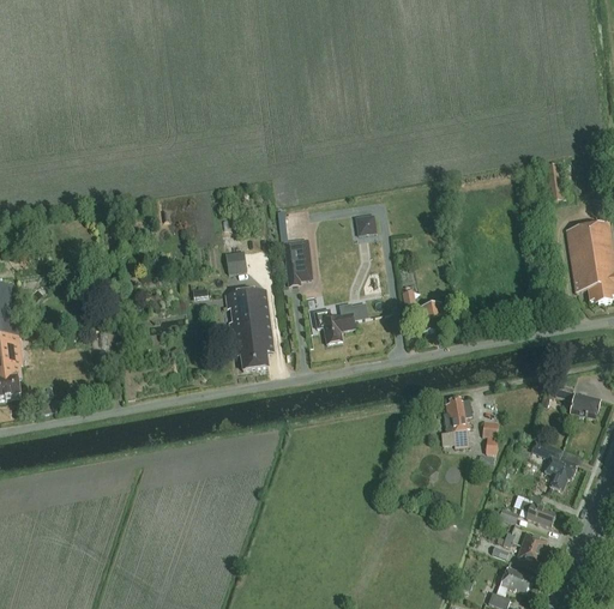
[(284,210),(278,211),(281,241),(284,240),(288,240),(284,210)]
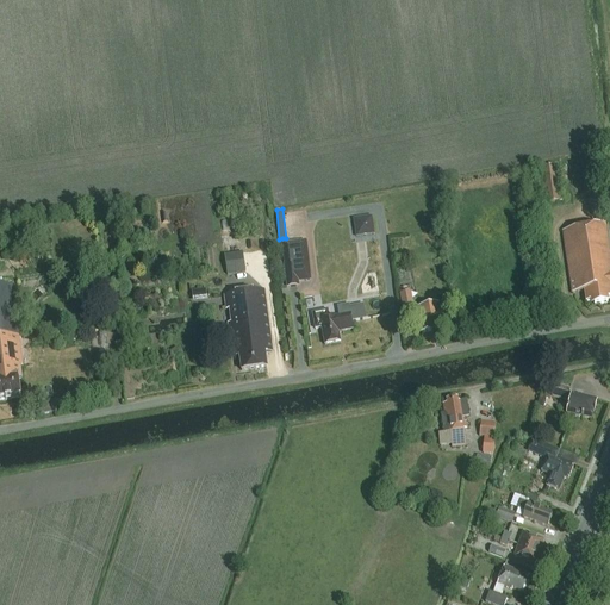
[(354,214),(356,234),(375,231),(373,212),(354,214)]
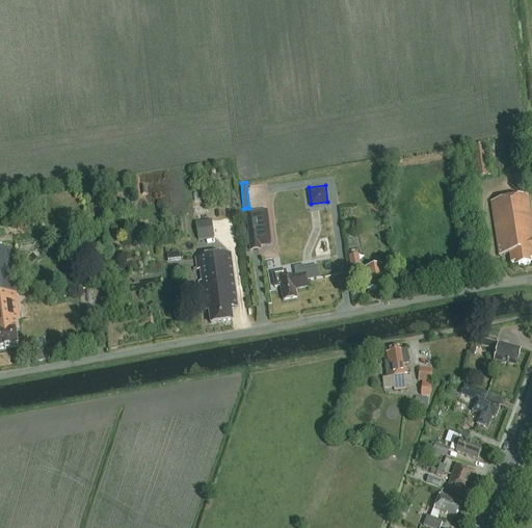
[(531,221),(528,191),(491,198),(499,253),(509,251),(511,260),(517,259),(519,263),(530,261),(530,257),(531,256),(531,221)]
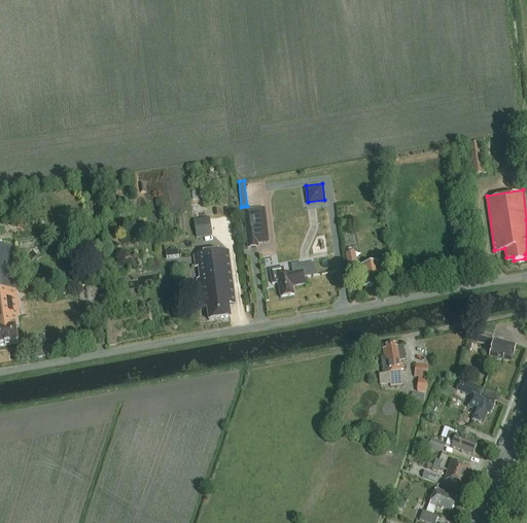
[(247,206),(244,206),(248,245),(258,244),(257,241),(269,239),(265,204),(247,206)]
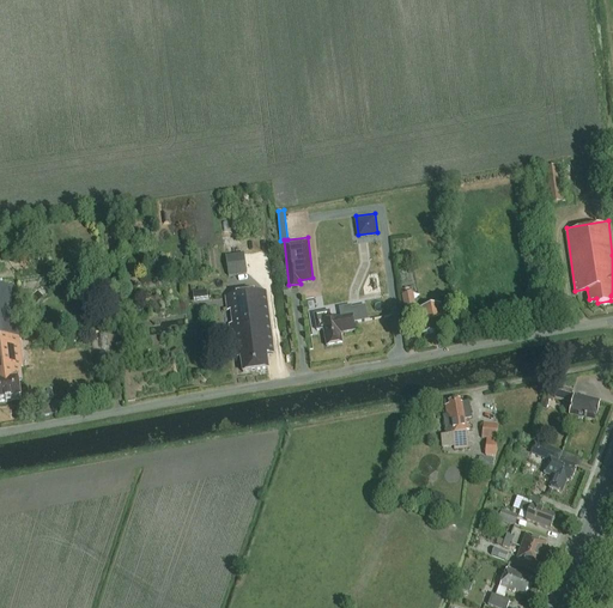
[(247,248),(229,250),(230,272),(248,271),(247,248)]
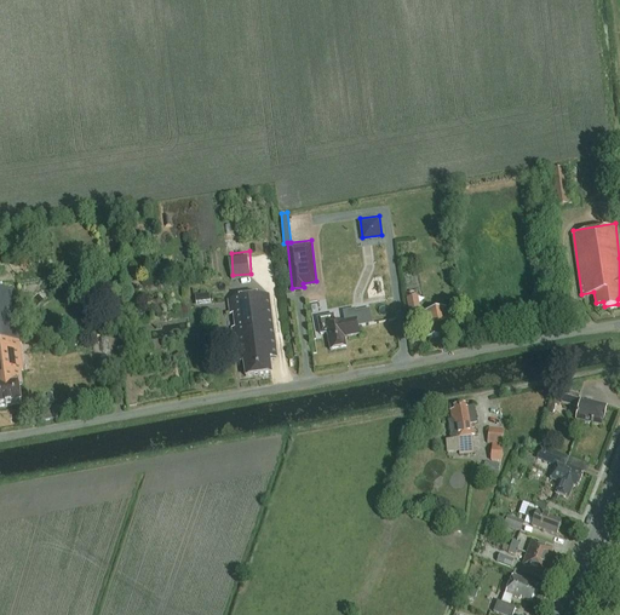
[(21,350),(11,283),(0,285),(0,402),(9,402),(21,400),(18,383),(22,381),(21,369),(23,369),(21,350)]
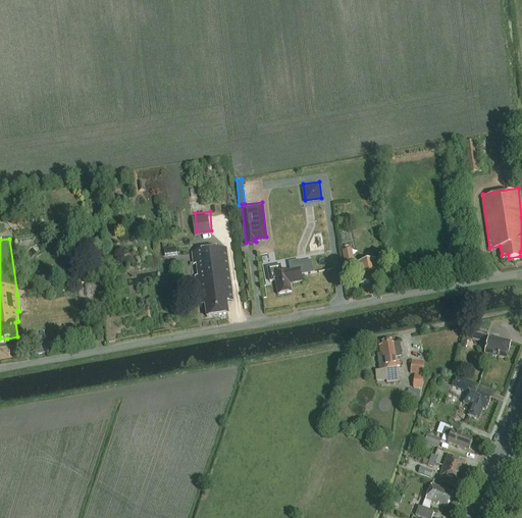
[(167,254),(178,253),(178,243),(166,244),(167,254)]
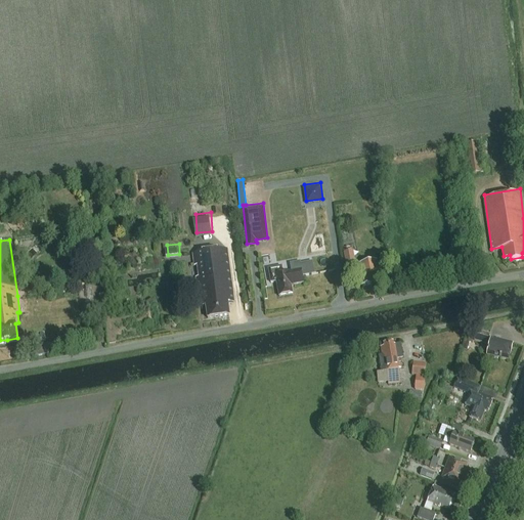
[(233,298),(226,246),(192,251),(197,280),(200,280),(202,303),(206,302),(208,315),(229,312),(227,299),(233,298)]
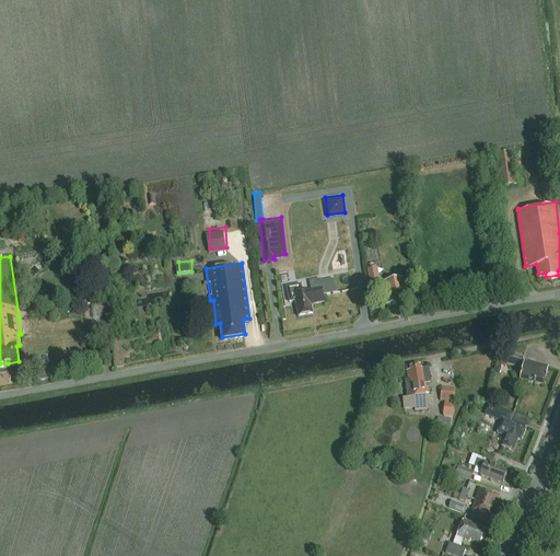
[(368,266),(370,281),(380,280),(377,264),(368,266)]
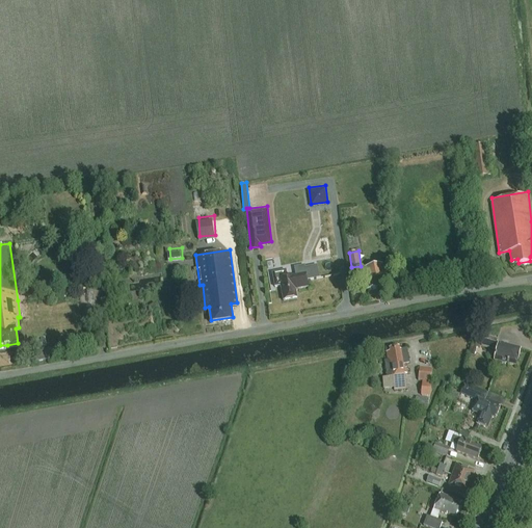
[(377,286),(376,282),(388,280),(386,270),(383,271),(382,262),(365,265),(367,274),(365,274),(368,288),(377,286)]
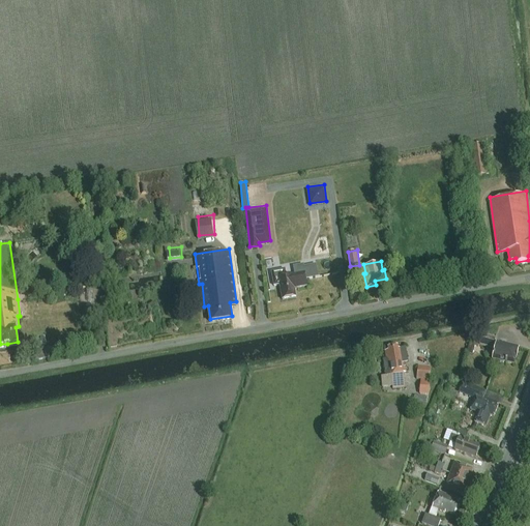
[(273,283),(280,282),(283,296),(296,294),(294,286),(306,283),(304,269),(287,273),(285,266),(271,268),(273,283)]
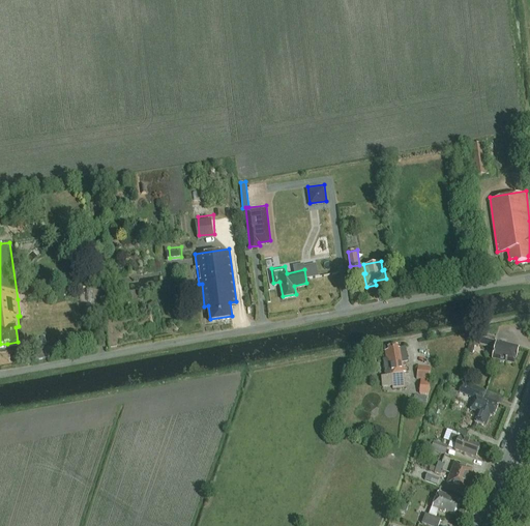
[(479,343),(494,347),(496,339),(481,334),(479,343)]
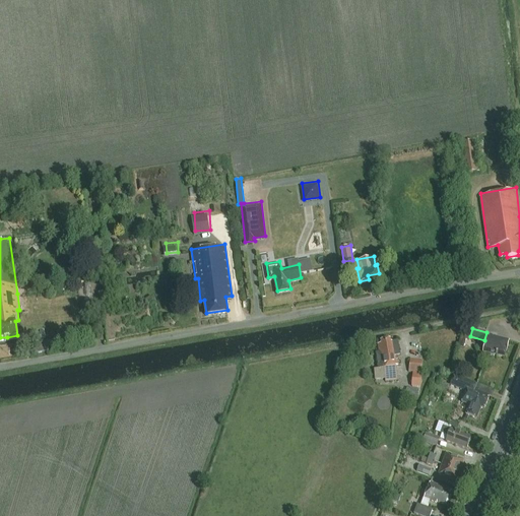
[(460,331),(458,342),(464,344),(467,332),(460,331)]
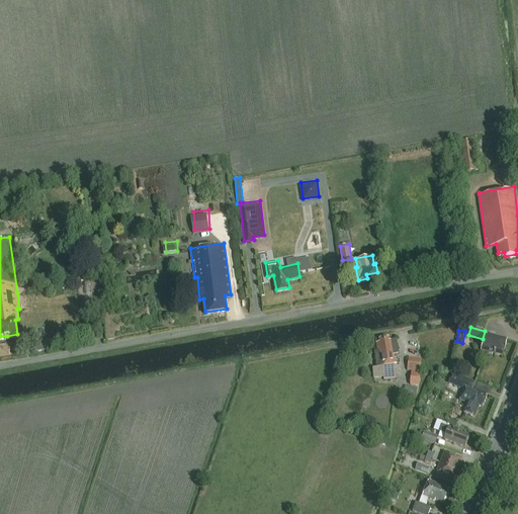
[(504,345),(505,345),(507,338),(486,332),(482,347),(502,353),(504,345)]
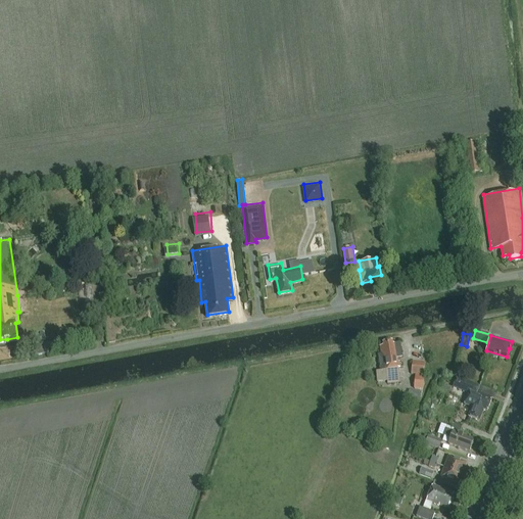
[(378,351),(381,368),(387,367),(388,380),(399,379),(397,365),(400,365),(398,355),(402,355),(399,339),(392,341),(392,338),(383,339),(383,342),(380,343),(382,350),(378,351)]
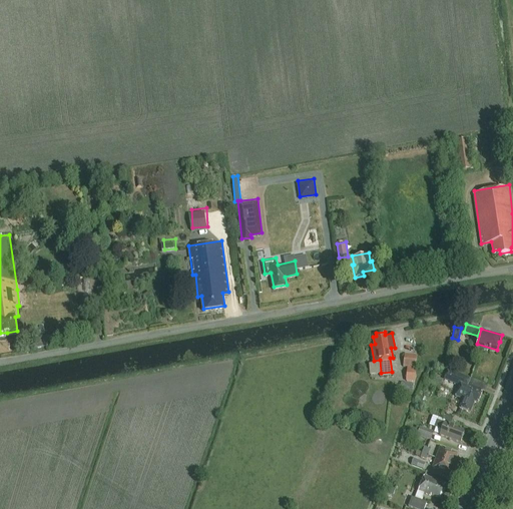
[(405,350),(403,363),(407,364),(416,364),(417,351),(405,350)]
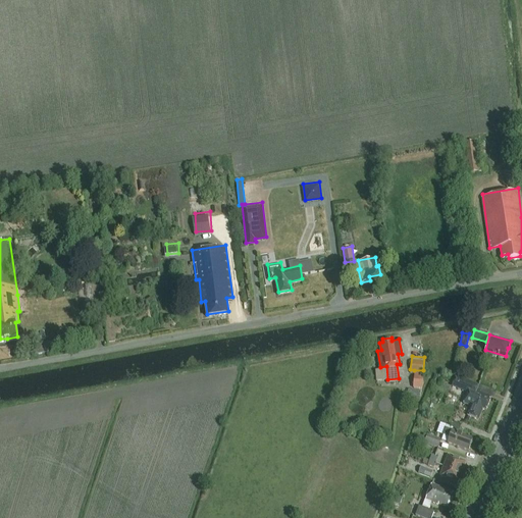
[(413,384),(421,385),(422,374),(423,370),(414,370),(414,373),(413,384)]
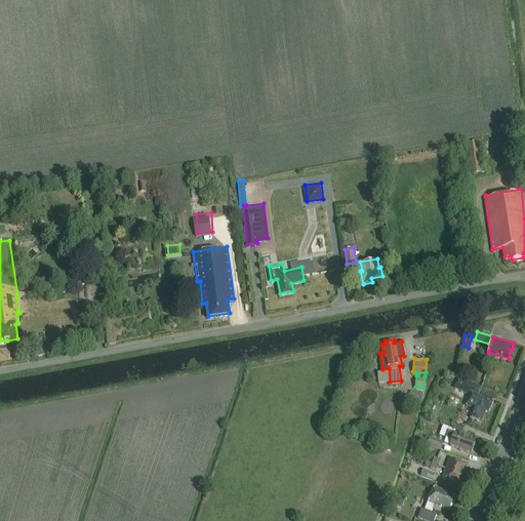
[(471,392),(467,403),(475,406),(471,415),(481,419),(485,408),(489,410),(494,396),(493,396),(483,392),(483,393),(479,391),(482,385),(458,376),(454,386),(471,392)]
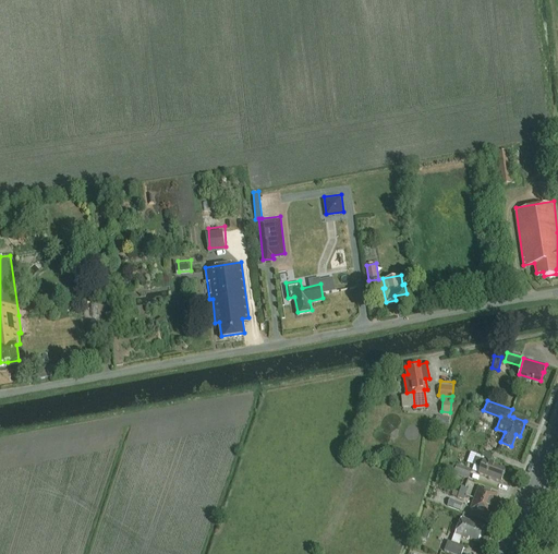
[(506,466),(476,455),(473,462),(481,465),(478,470),(500,479),(506,466)]
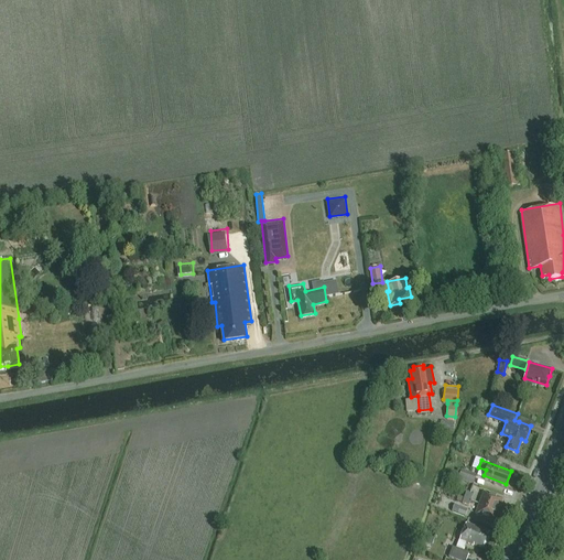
[(458,474),(474,480),(477,471),(462,465),(462,466),(457,465),(455,472),(459,474),(458,474)]
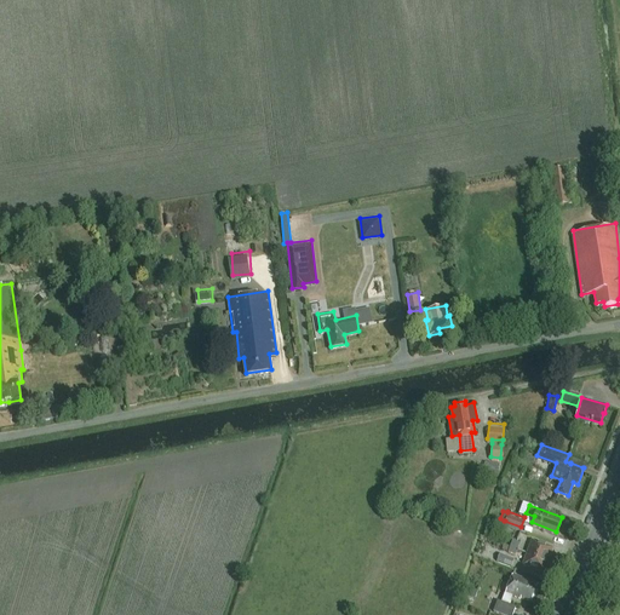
[(528,550),(547,557),(552,546),(533,538),(528,550)]
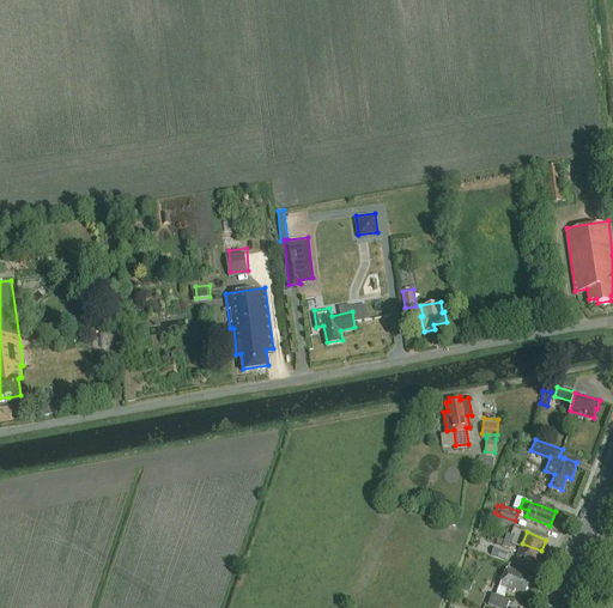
[(511,540),(504,537),(498,535),(497,540),(510,545),(511,540)]
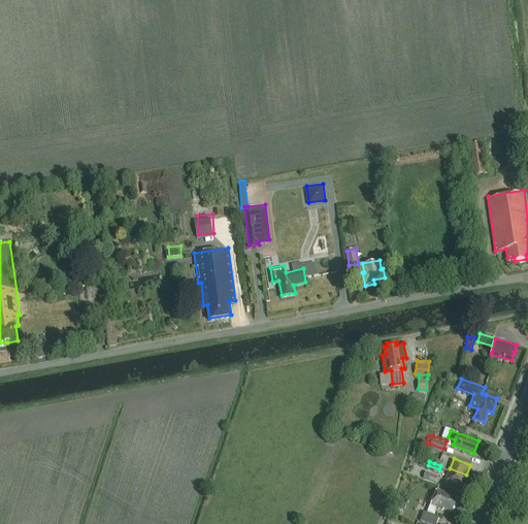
[(436,480),(438,473),(426,468),(424,475),(436,480)]
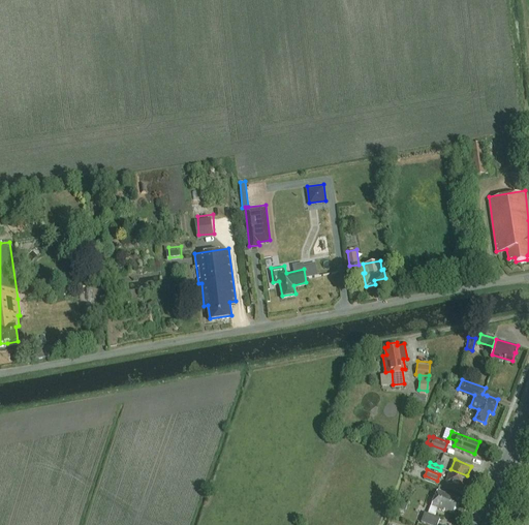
[(467,475),(450,469),(446,480),(464,486),(467,475)]
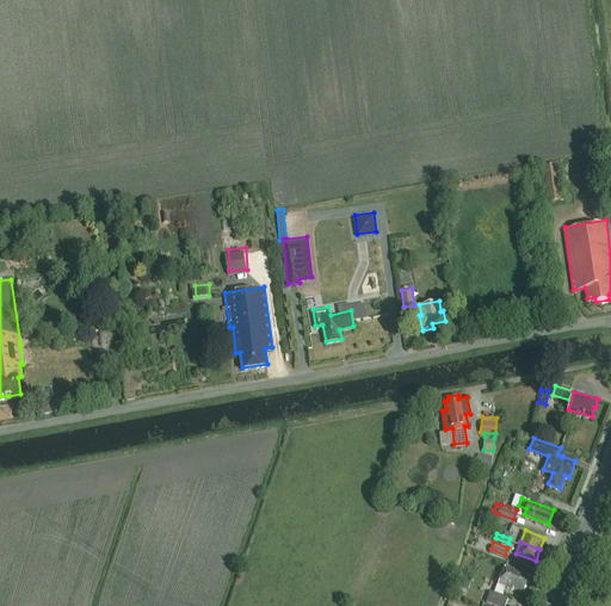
[(501,592),(505,585),(513,587),(513,586),(524,589),(530,573),(505,563),(495,589),(491,588),(486,599),(495,603),(501,605),(505,605),(508,594),(501,592)]
